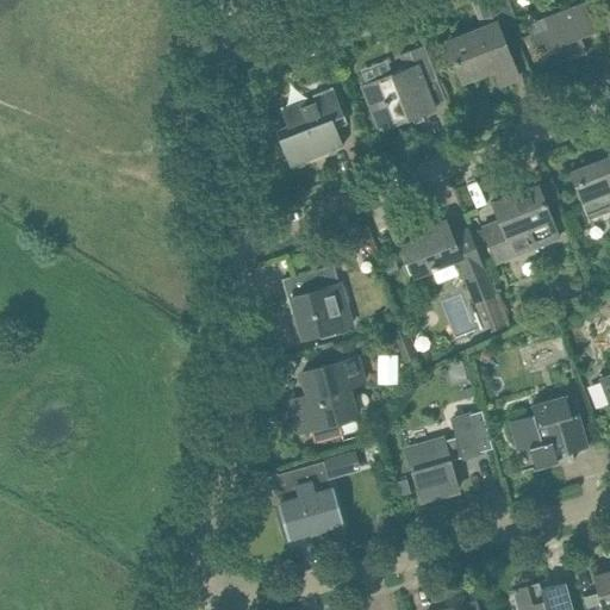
[(386,0),(396,20),(410,14),(404,0),(386,0)]
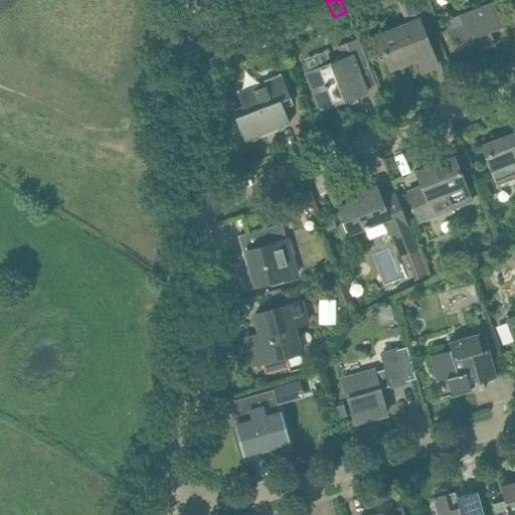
[(357,8),(354,0),(341,0),(346,12),(357,8)]
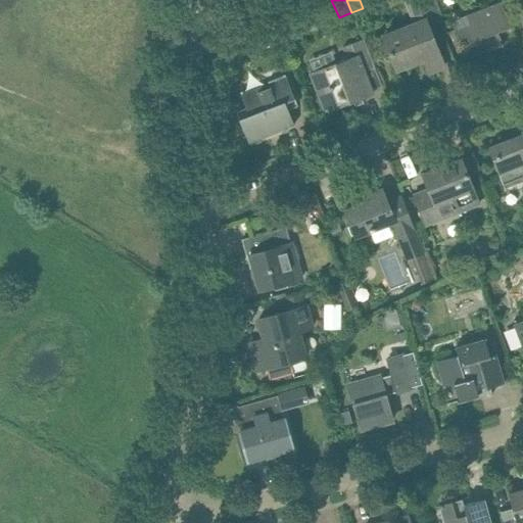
[(403,0),(413,24),(383,35),(396,68),(423,58),(429,73),(444,66),(426,21),(436,17),(438,22),(439,21),(430,0),(403,0)]
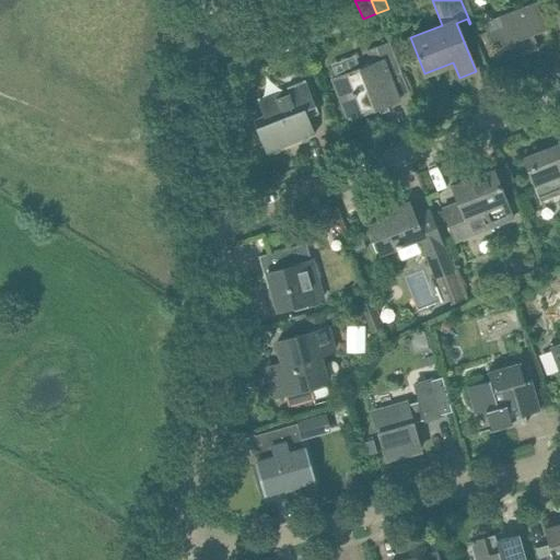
[(559,0),(549,0),(555,12),(559,9),(559,0)]
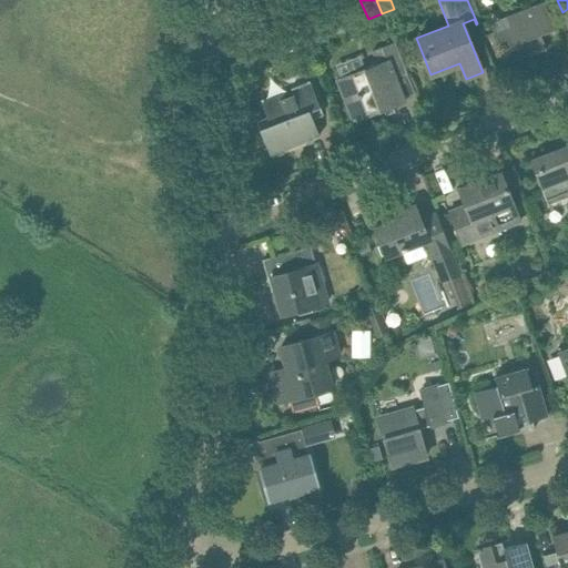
[(544,1),(492,21),(507,62),(545,48),(539,33),(554,28),(544,1)]
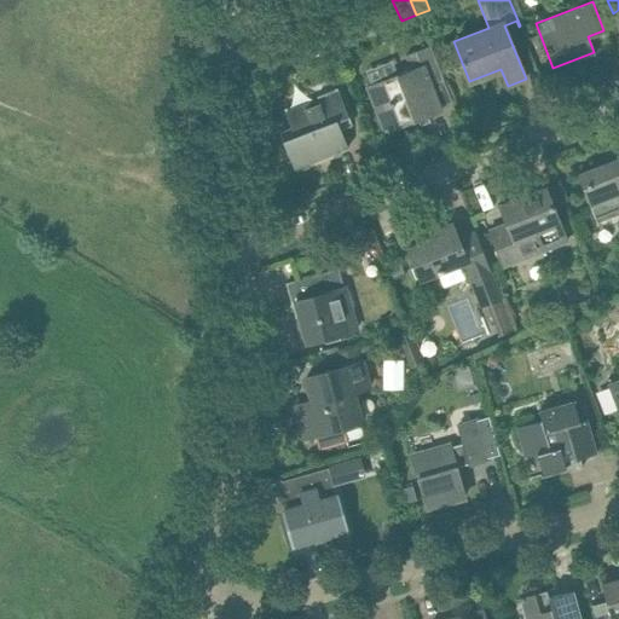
[(371,84),(366,86),(376,110),(386,133),(418,120),(421,126),(431,121),(428,116),(440,111),(439,106),(429,85),(443,79),(434,57),(429,46),(405,56),(411,69),(398,75),(371,84)]
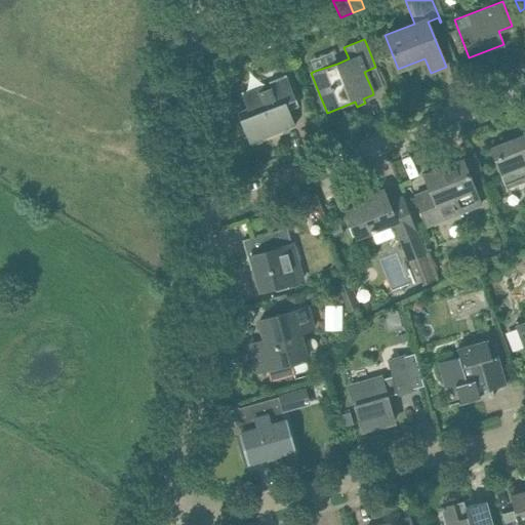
[(243,90),(241,91),(250,114),(240,118),(250,143),(271,134),(270,129),(280,126),(281,130),(295,125),(285,102),(295,97),(286,74),(284,75),(286,81),(245,96),(243,90)]
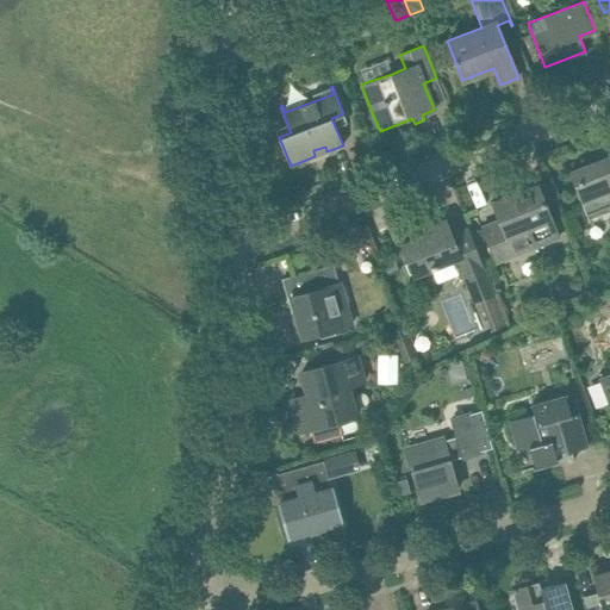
[(589,218),(609,209),(609,157),(609,156),(570,172),(582,201),(589,218)]
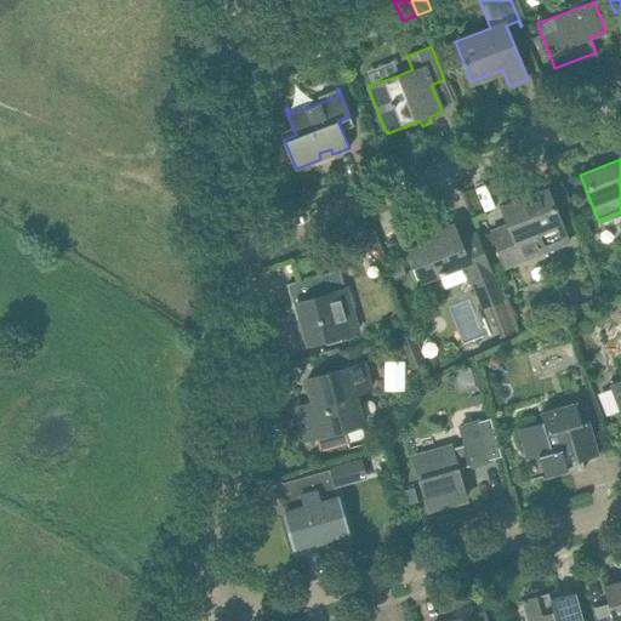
[(493,231),(491,231),(505,267),(569,243),(562,224),(547,187),(502,205),(512,233),(496,239),(493,231)]
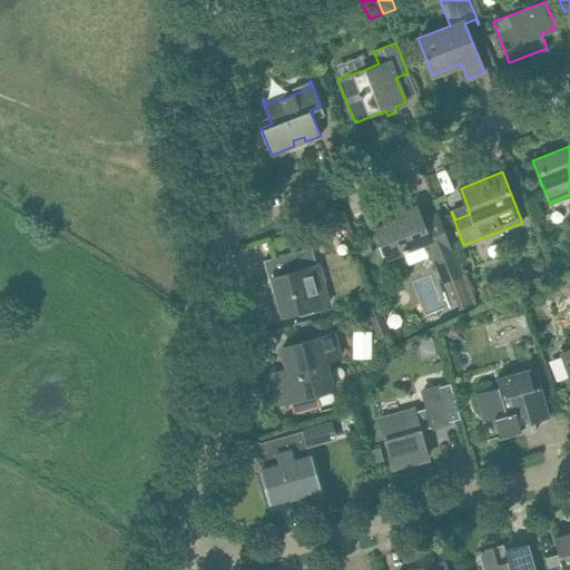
[(424,227),(415,206),(397,213),(400,219),(376,228),(387,257),(429,242),(443,281),(460,275),(440,222),(424,227)]
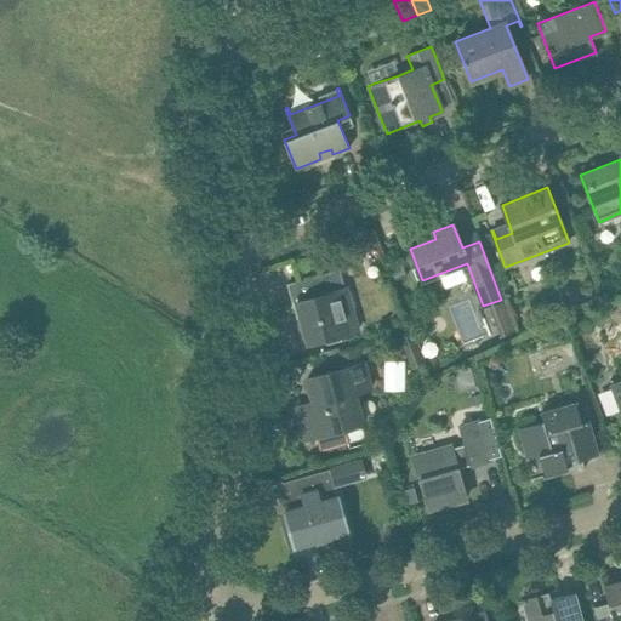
[(340,269),(294,283),(298,301),(295,302),(307,345),(330,337),(345,334),(357,330),(347,295),(346,292),(340,269)]
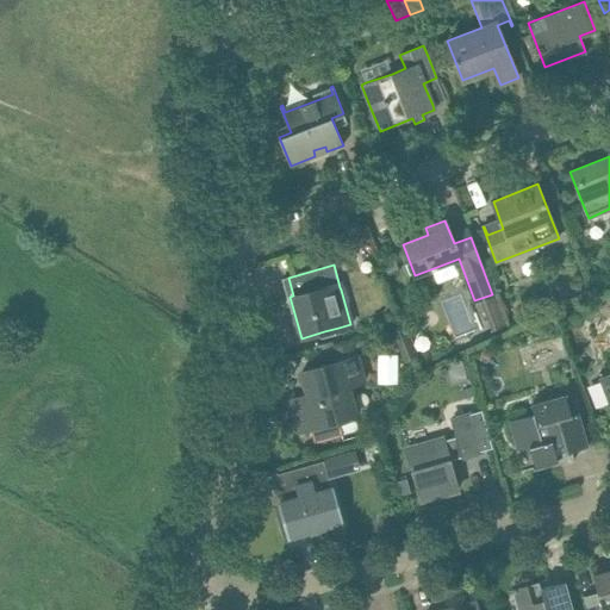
[(302,431),(311,429),(315,441),(342,434),(338,421),(355,416),(347,385),(363,381),(356,356),(302,371),(307,393),(292,398),(302,431)]
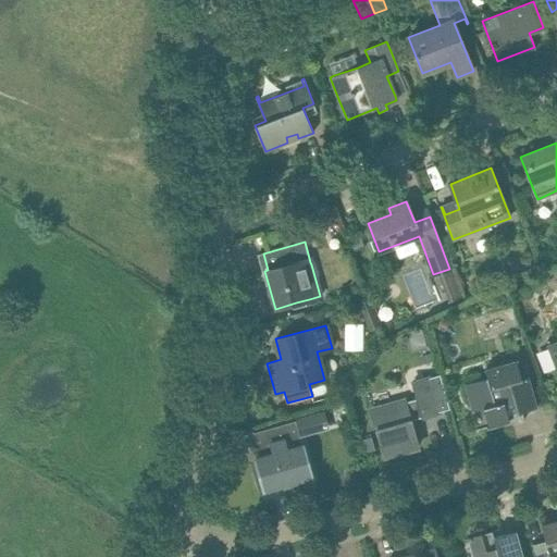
[(521,411),(535,406),(525,378),(521,380),(515,361),(485,372),(486,378),(461,386),(470,411),(481,408),(487,428),(509,420),(508,418),(514,416),(515,421),(517,423),(518,423),(520,423),(523,422),(523,420),(524,418),(521,411)]
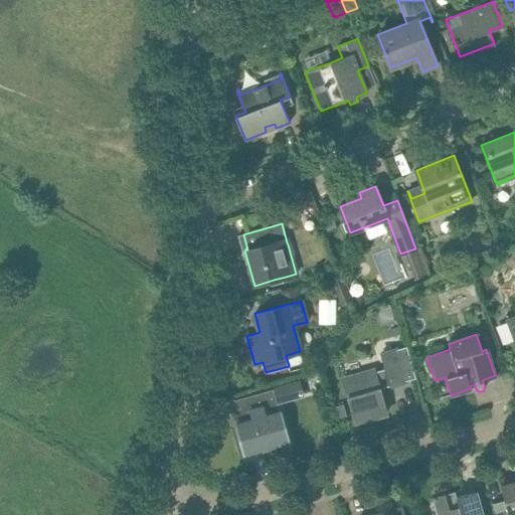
[(406,355),(398,358),(396,349),(380,354),(385,369),(374,372),(374,371),(344,380),(355,421),(386,413),(379,388),(389,385),(390,386),(405,381),(405,379),(412,377),(406,355)]
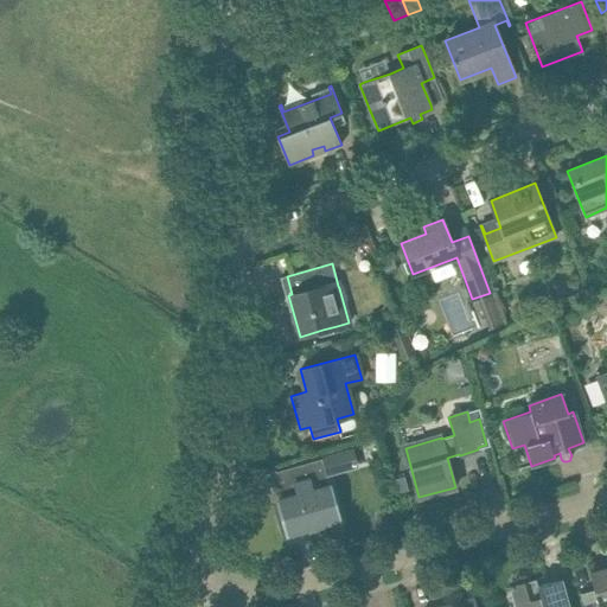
[(330,485),(326,486),(323,475),(326,474),(321,459),(289,467),(292,473),(275,478),(281,498),(278,499),(282,516),(278,518),(282,535),(288,534),(288,535),(339,519),(330,485)]
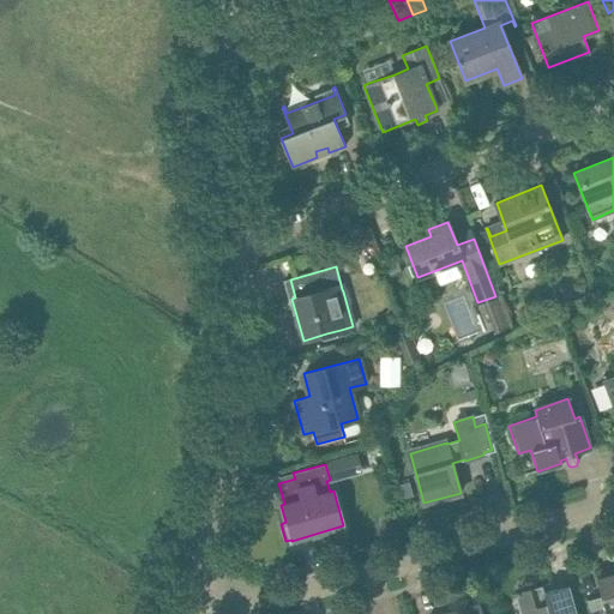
[(599,577),(596,578),(606,613),(613,613),(613,565),(597,571),(599,577)]
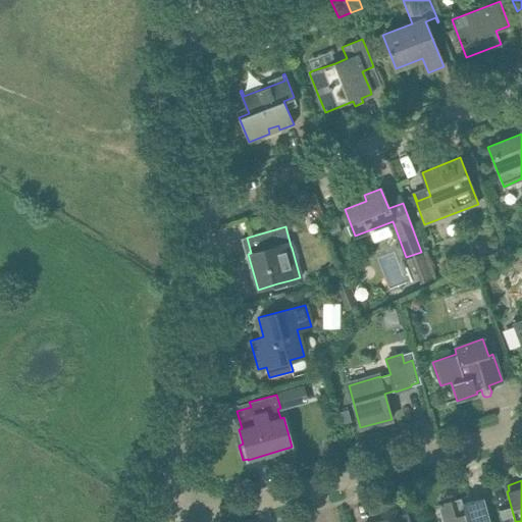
[(490,521),(483,498),(462,504),(463,506),(454,509),(451,501),(437,505),(441,521),(490,521)]
